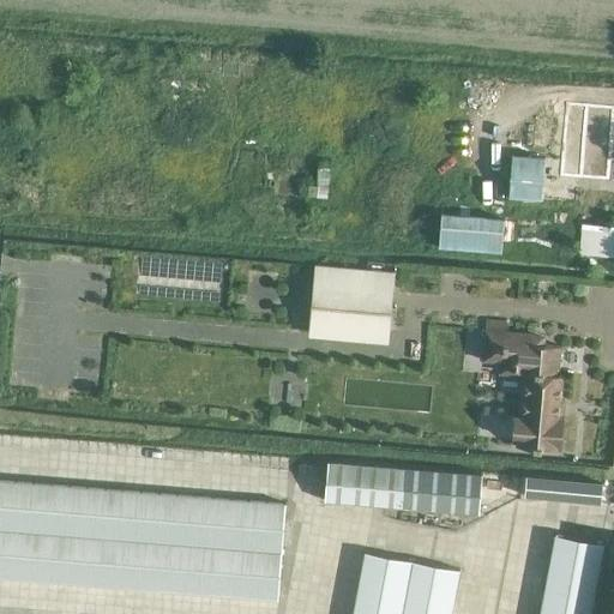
[(587,125),(539,121),(536,146),(585,151),(587,137),(613,138),(613,104),(589,103),(587,125)]
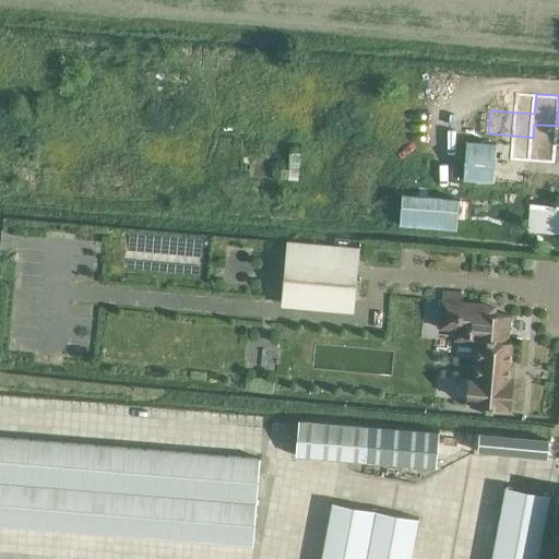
[(525,185),(526,161),(527,145),(466,141),(463,180),(525,185)]
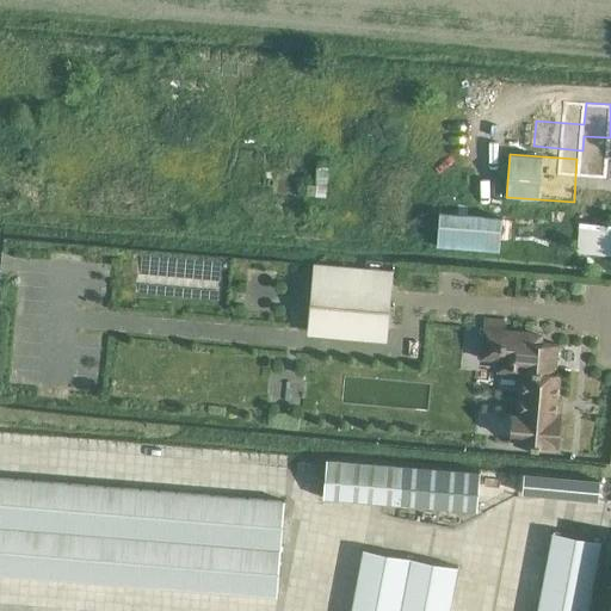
[(444,214),(442,246),(499,251),(503,217),(444,214)]
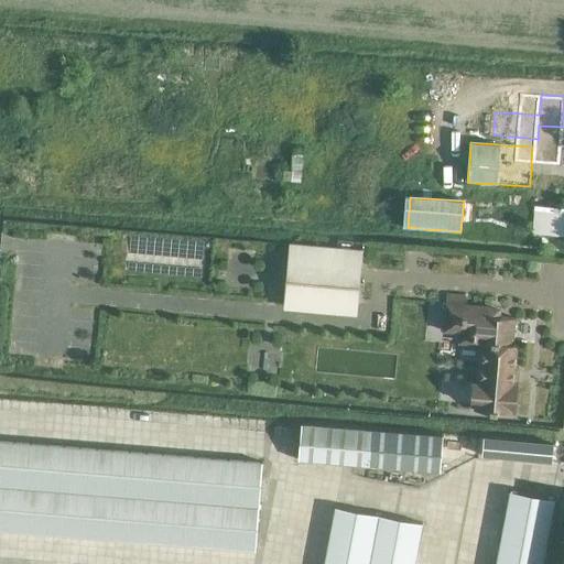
[(563,235),(563,207),(534,206),(532,232),(563,235)]
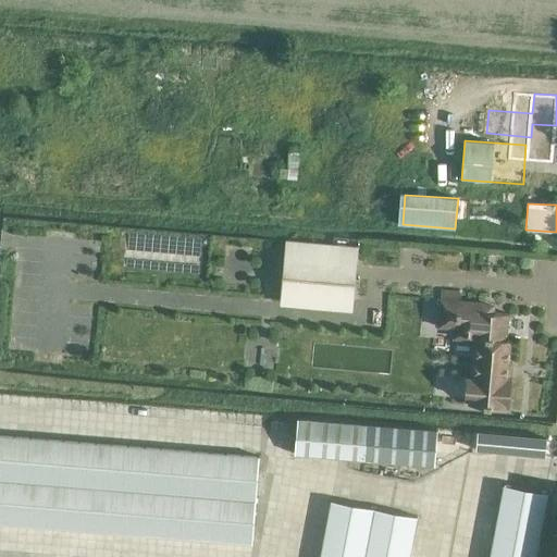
[(353,298),(357,246),(287,240),(283,293),(353,298)]
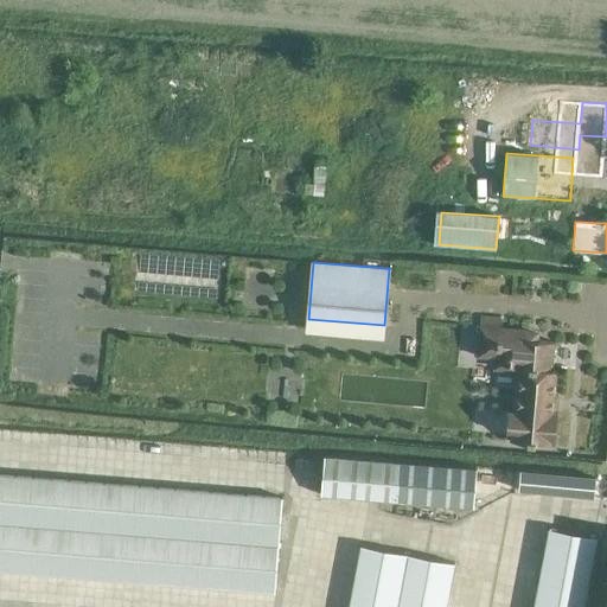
[(556,436),(556,433),(554,332),(502,328),(502,318),(483,317),(479,353),(493,355),(493,368),(515,368),(512,416),(509,416),(506,434),(556,436)]
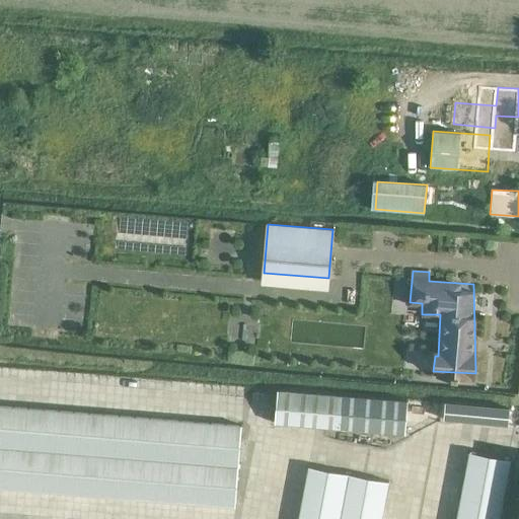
[(277,389),(275,422),(405,433),(408,400),(277,389)]
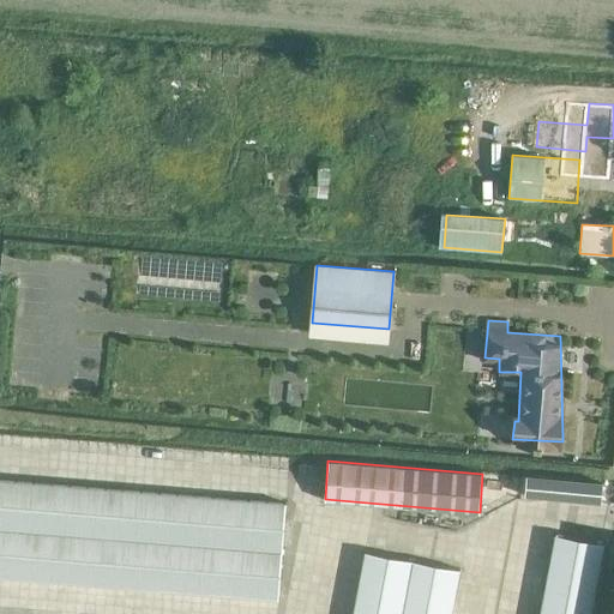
[(601,503),(603,483),(581,481),(576,480),(527,476),(524,495),(601,503)]
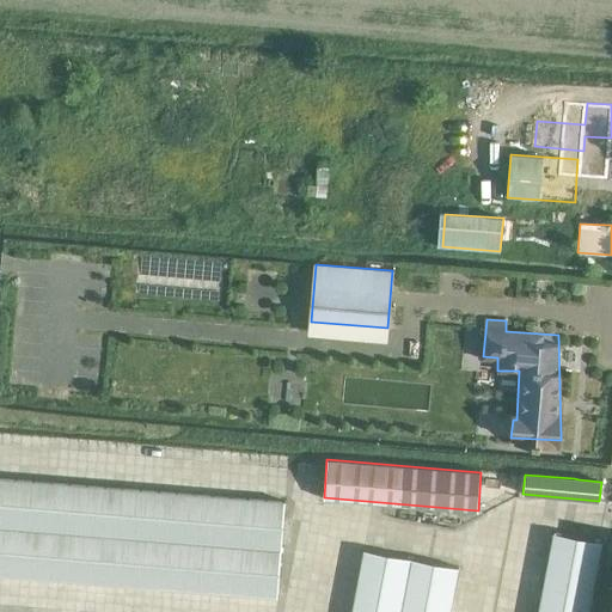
[(0,574),(277,597),(285,501),(0,477),(0,574)]
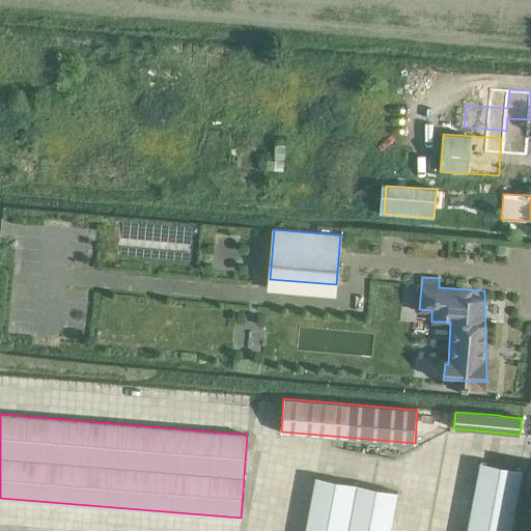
[(510,530),(523,469),(480,460),(467,530),(510,530)]
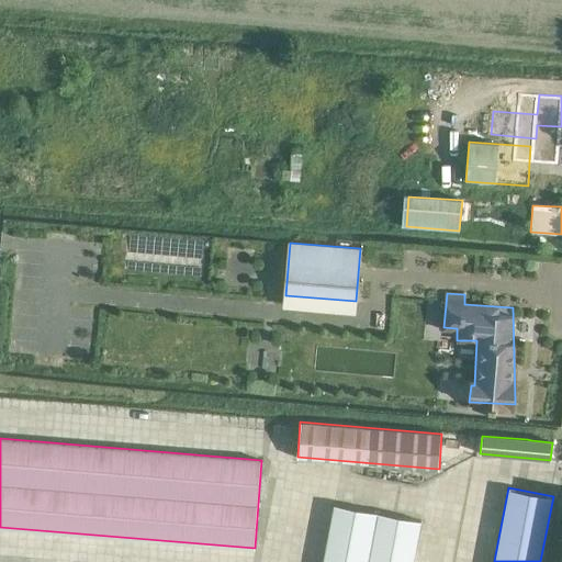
[(413,561),(422,520),(334,504),(323,561),(413,561)]
